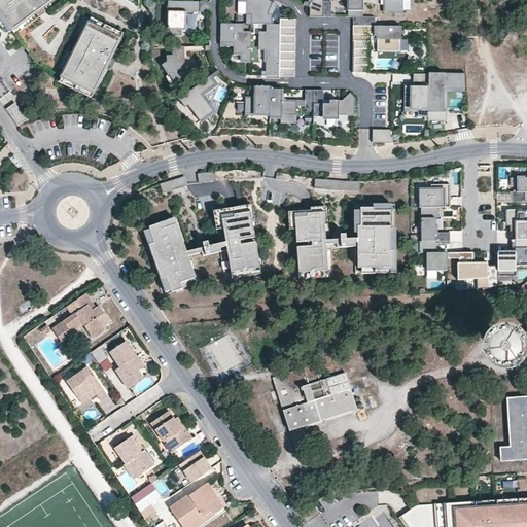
[(51,0),(0,0),(0,11),(12,29),(39,9),(51,0)]
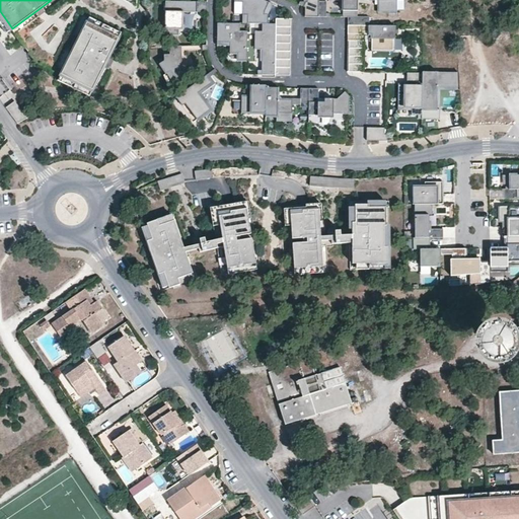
[(262,0),(232,0),(232,4),(240,4),(240,13),(249,13),(249,22),(264,23),(271,23),(271,14),(264,11),(271,4),(262,0)]
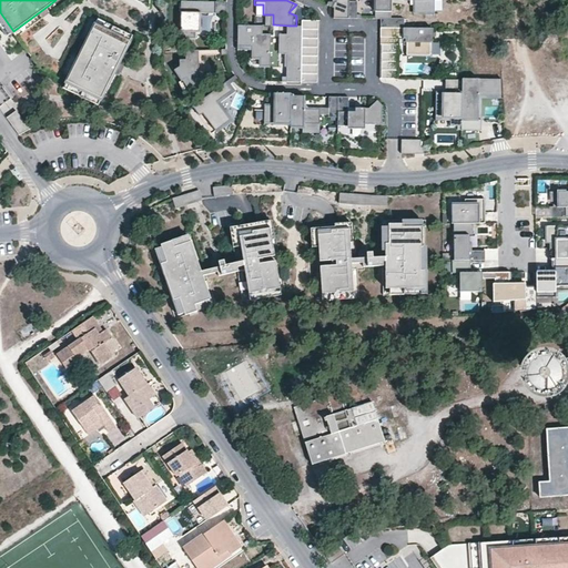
[(377,0),(378,12),(391,11),(389,0),(377,0)]
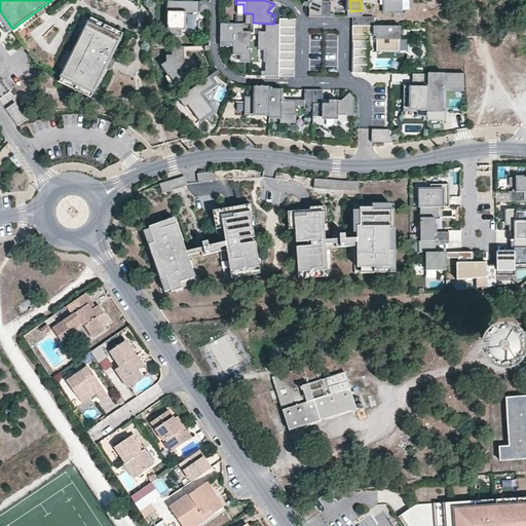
[(383,0),(383,13),(405,14),(405,0),(383,0)]
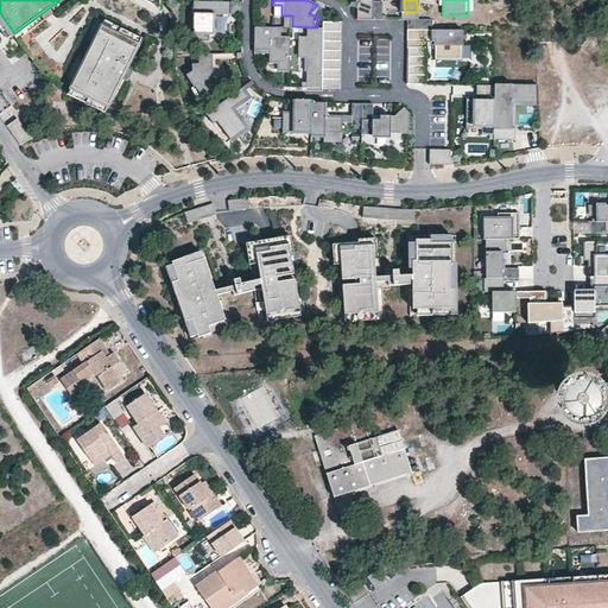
[(242,2),(196,2),(195,39),(209,39),(210,14),(240,16),(242,2)]
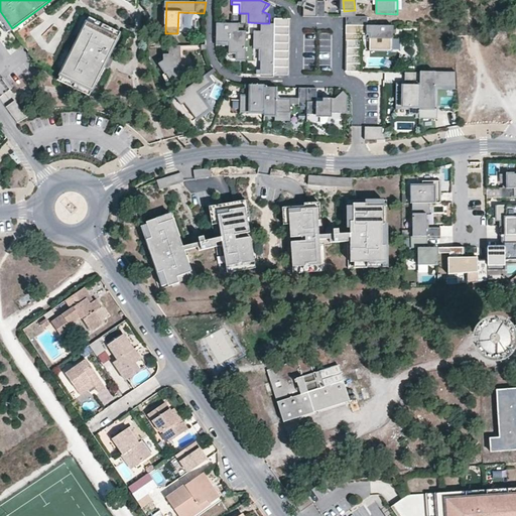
[(302,6),(302,14),(313,15),(314,7),(302,6)]
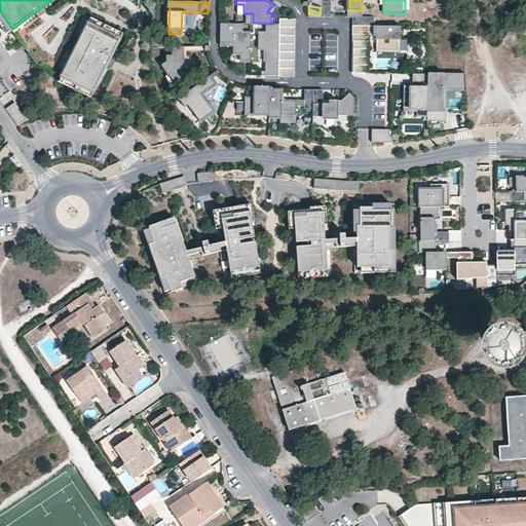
[(295,20),(277,20),(278,24),(278,28),(295,28),(295,20)]
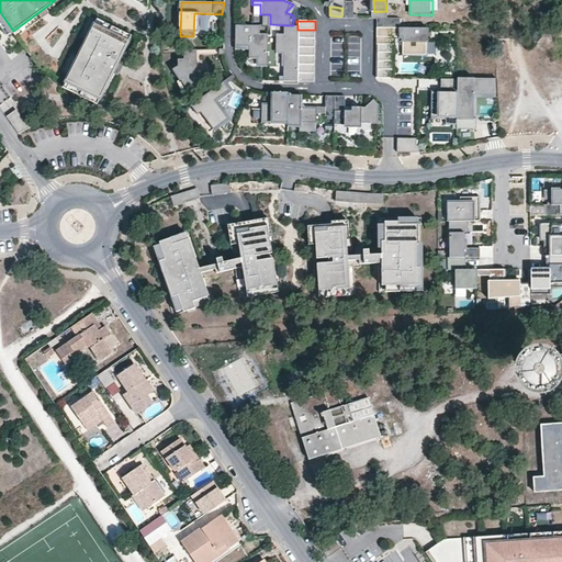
[(130,42),(96,24),(68,80),(101,97),(130,42)]
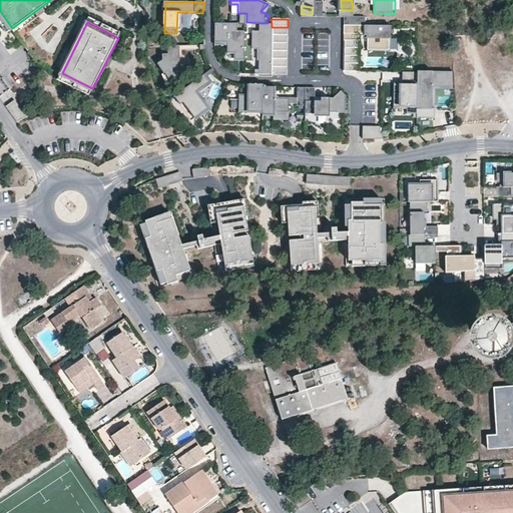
[(236,60),(242,60),(242,33),(234,33),(234,23),(214,23),(214,42),(226,42),(226,54),(236,53),(236,60)]
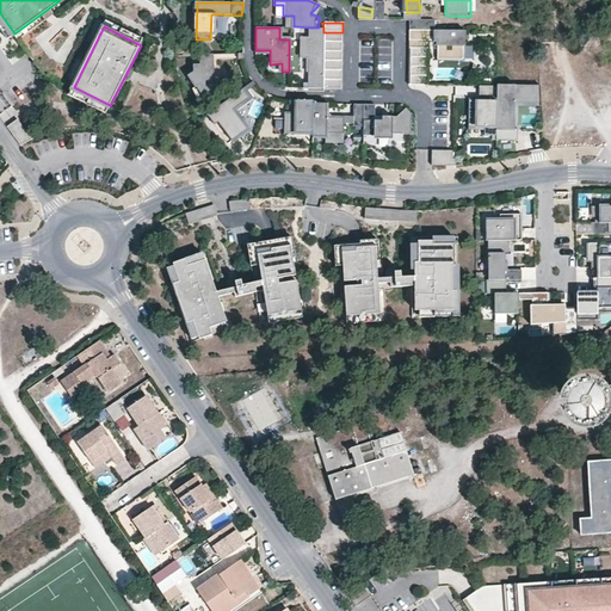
[(319,28),(310,28),(310,37),(302,37),(302,59),(309,59),(309,88),(322,88),(322,79),(322,71),(322,61),(322,51),(322,42),(323,32),(323,28),(319,28)]
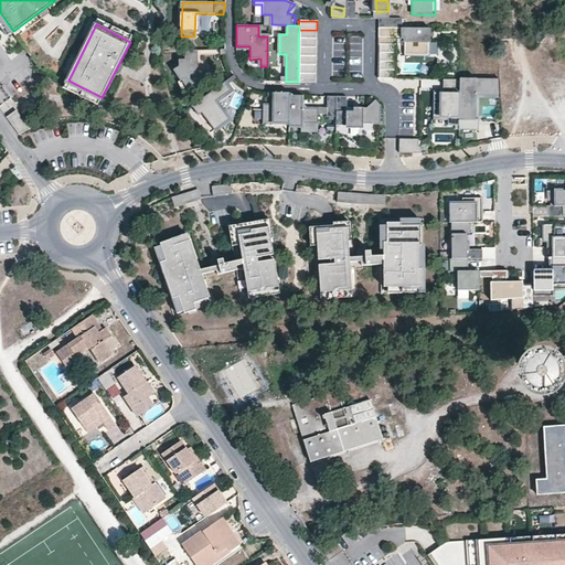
[(317,30),(299,30),(298,39),(317,39),(317,30)]
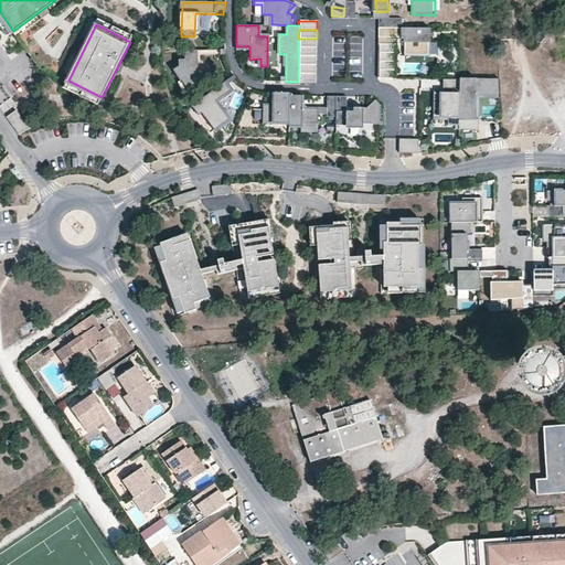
[(428,31),(381,30),(381,36),(405,36),(405,59),(427,59),(428,31)]
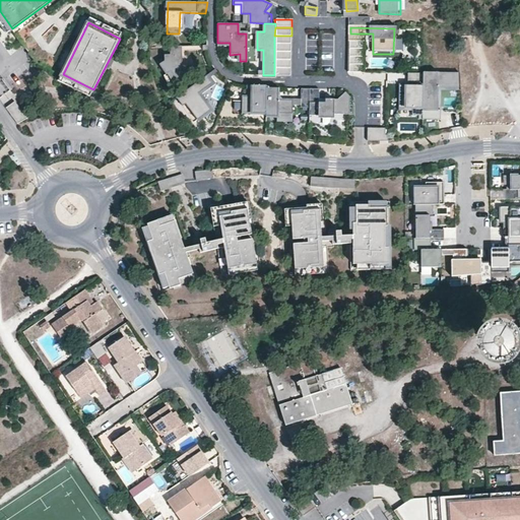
[(366,42),(349,41),(349,49),(366,50),(366,42)]
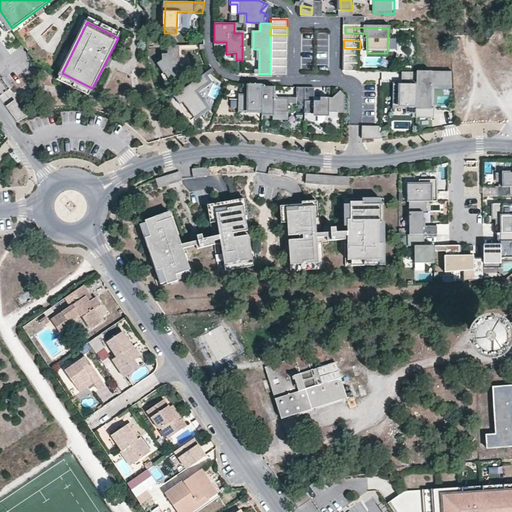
[(179,66),(180,46),(166,46),(167,54),(161,55),(162,63),(157,65),(165,75),(169,72),(177,81),(185,72),(179,66)]
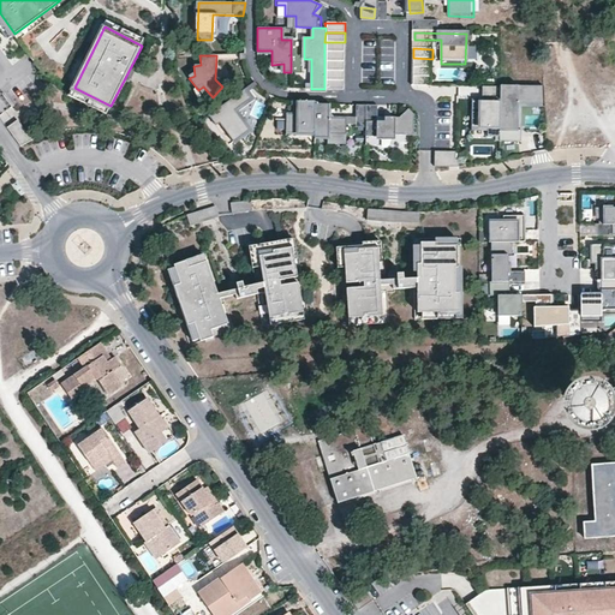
[(433,59),(413,58),(412,67),(433,69),(433,59)]
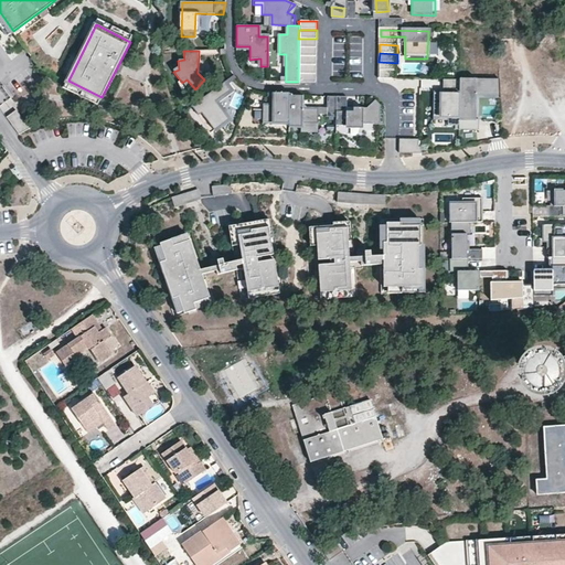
[(397,63),(380,62),(380,71),(397,72),(397,63)]
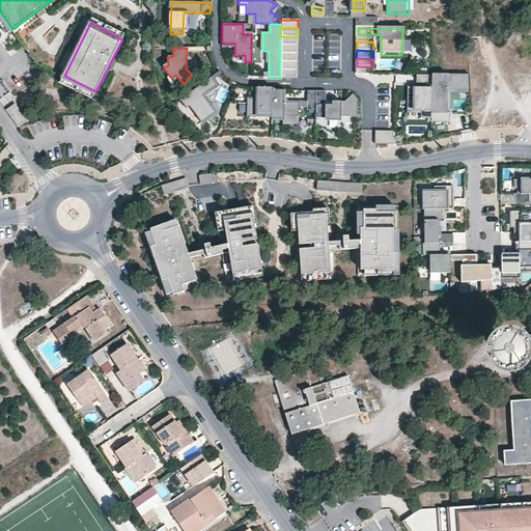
[(372,67),(356,66),(356,75),(372,76),(372,67)]
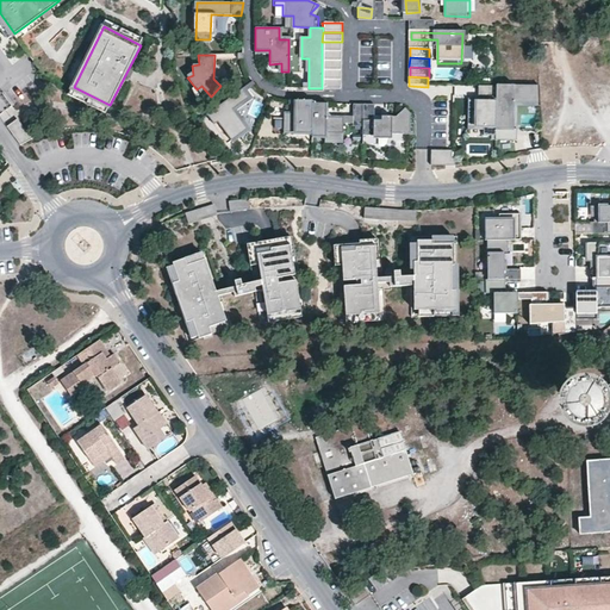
[(342,79),(322,79),(322,88),(342,89),(342,79)]
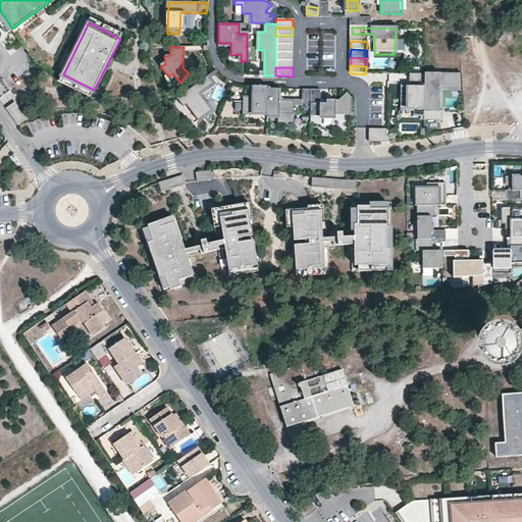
[(454,72),(420,74),(421,114),(422,119),(444,120),(444,109),(437,108),(437,88),(454,88),(454,72)]
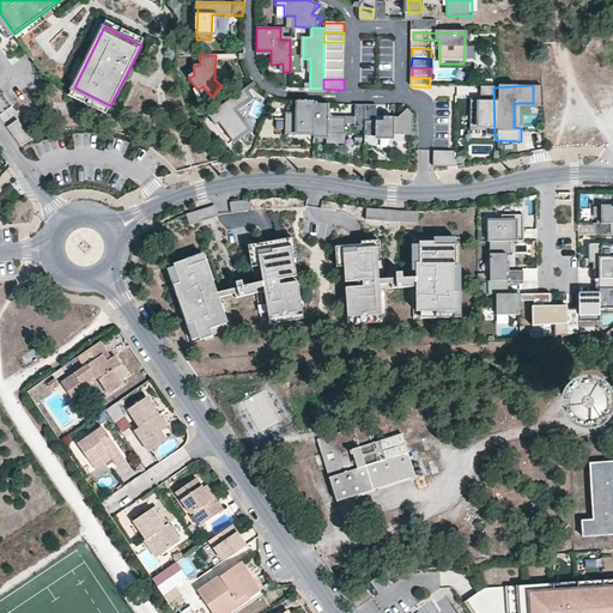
[(486,135),(495,134),(493,87),(481,87),(481,97),(490,97),(490,102),(468,102),(469,128),(486,127),(486,135)]
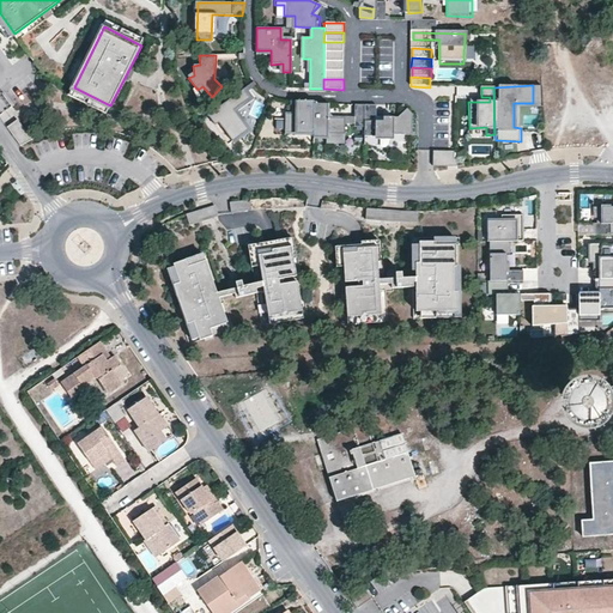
[(248,99),(241,91),(206,116),(213,126),(217,123),(230,143),(247,131),(232,111),(248,99)]
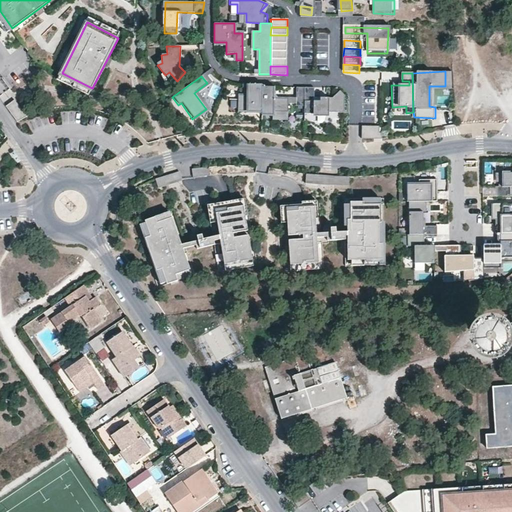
[(241,110),(263,110),(263,88),(261,85),(247,85),(247,97),(241,96),(241,110)]
